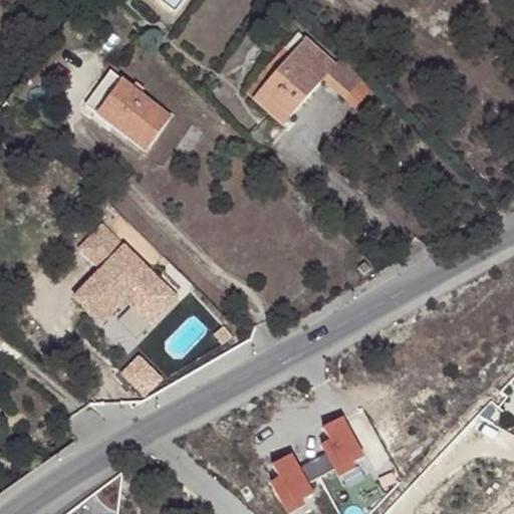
[(281,64),(269,78),(251,99),(283,127),(322,82),(344,102),(364,79),(340,59),(336,63),(305,36),(281,64)]
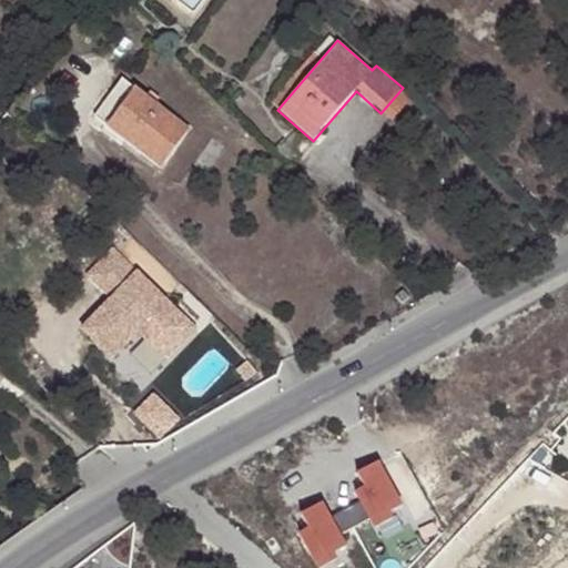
[(293,83),(297,87),(311,71),(306,68),(293,83)]
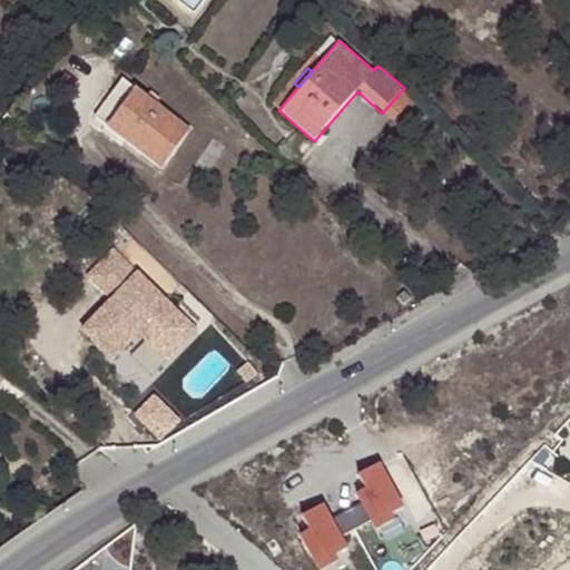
[(193,130),(124,79),(96,117),(163,168),(193,130)]
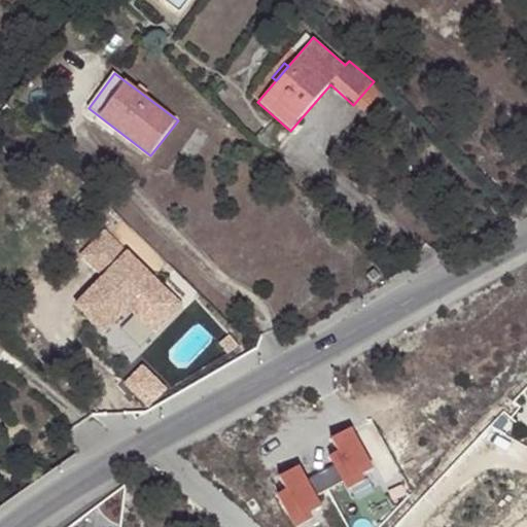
[(496,202),(490,207),(495,214),(501,209),(496,202)]
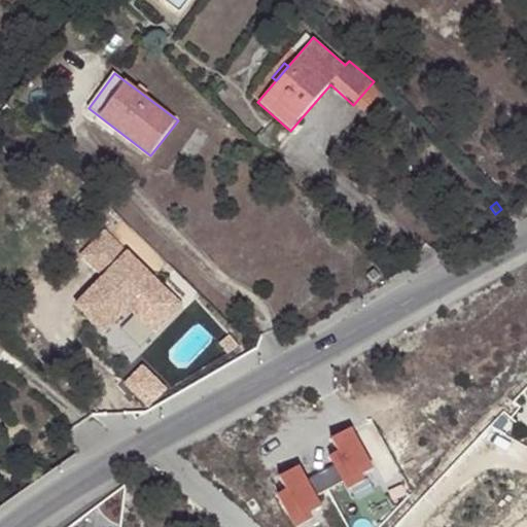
[(184,309),(109,234),(85,257),(107,279),(79,307),(108,335),(131,310),(157,336),(184,309)]
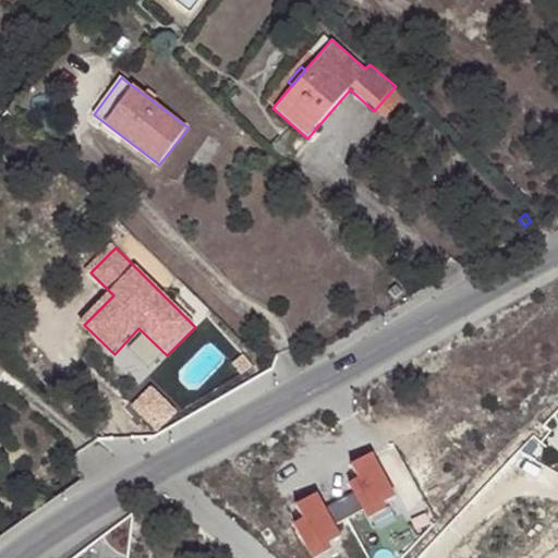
[(393,286),(387,292),(396,299),(401,291),(393,286)]
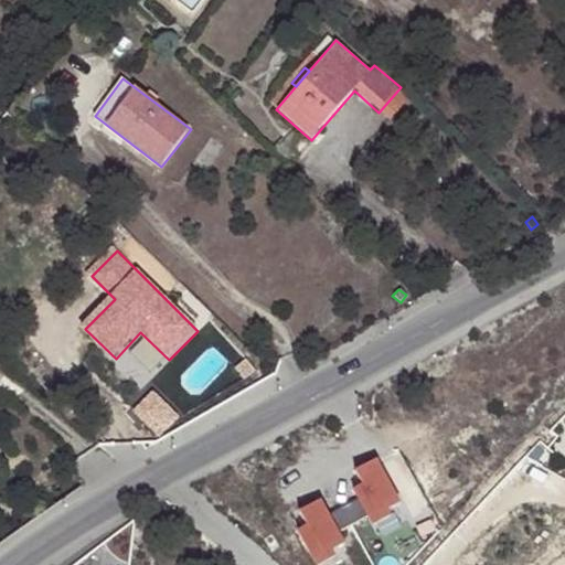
[(304,526),(296,532),(311,562),(341,546),(334,535),(366,519),(368,522),(397,508),(375,462),(354,473),(361,488),(352,492),(358,501),(326,518),(318,502),(297,513),(304,526)]
